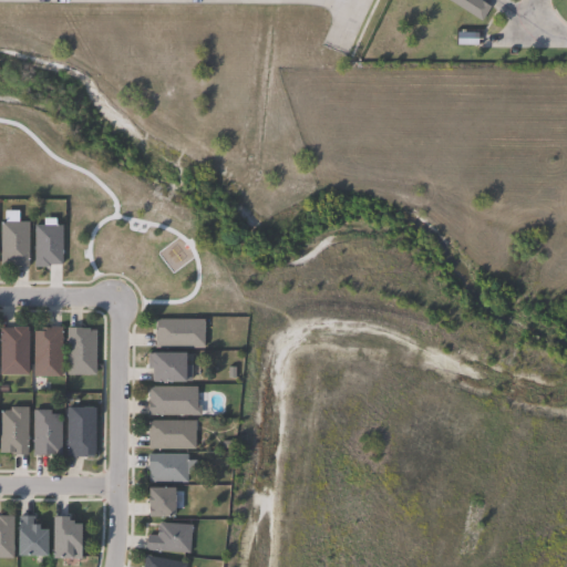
[(478,0),(490,7),(481,21),(449,0),(478,0)]
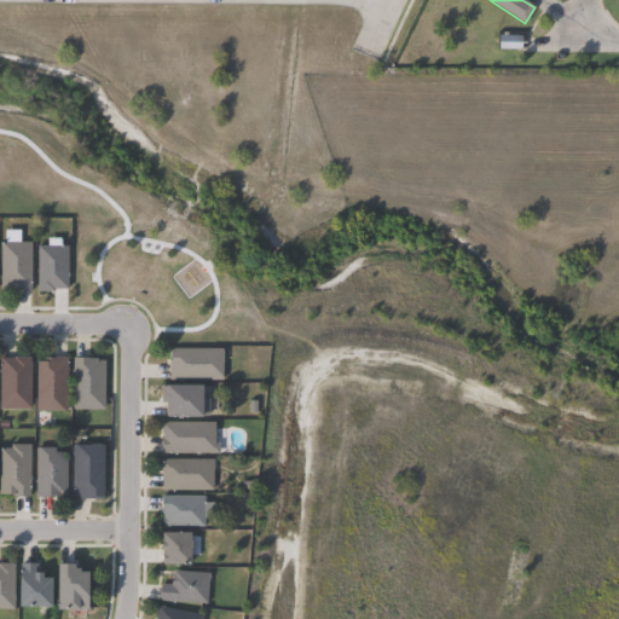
[(525,35),(524,48),(501,48),(501,34),(525,35)]
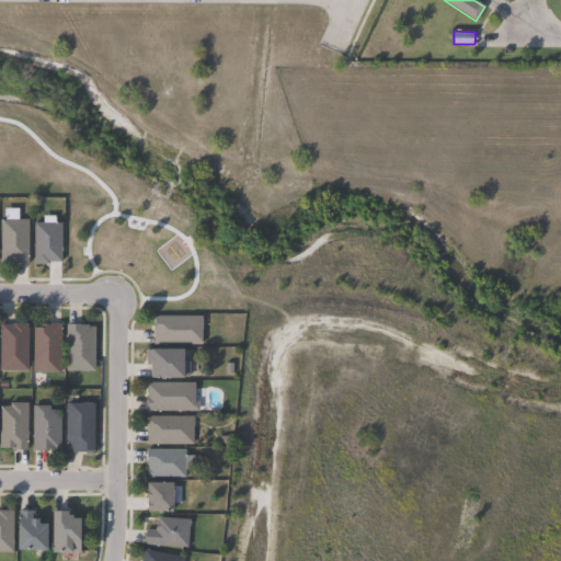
[(18,209),(18,219),(27,219),(27,265),(12,264),(12,262),(0,262),(0,219),(3,219),(3,209),(18,209)]
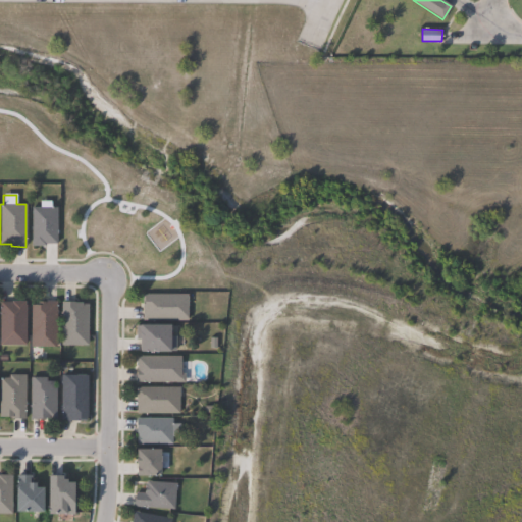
[(51,202),(51,207),(57,207),(56,245),(44,245),(44,247),(31,247),(32,207),(39,208),(39,201),(51,202)]
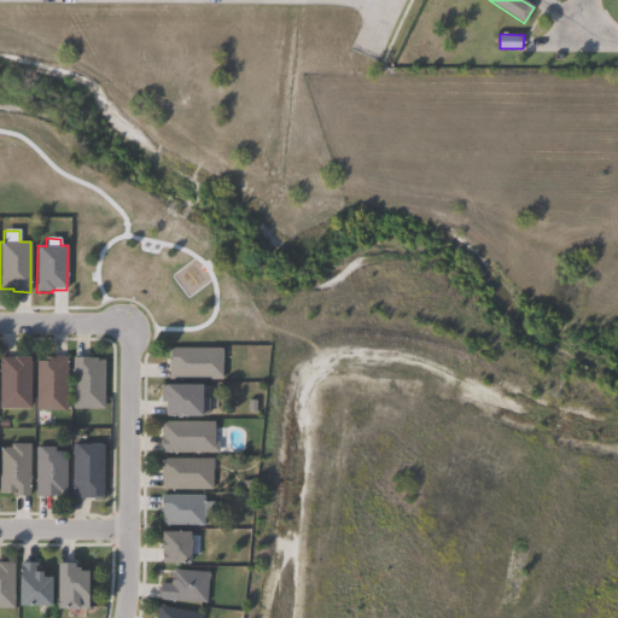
[(222,349),(221,380),(197,380),(197,377),(172,377),(168,372),(168,349),(222,349)]
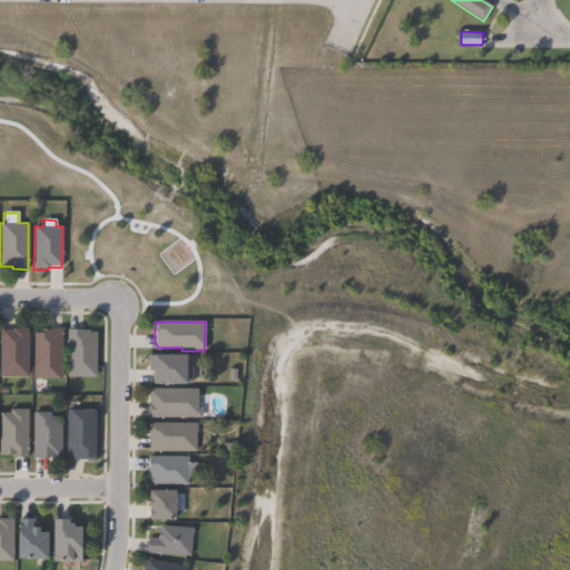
[(27,328),(27,334),(28,334),(27,379),(0,379),(0,330),(11,330),(11,328),(27,328)]
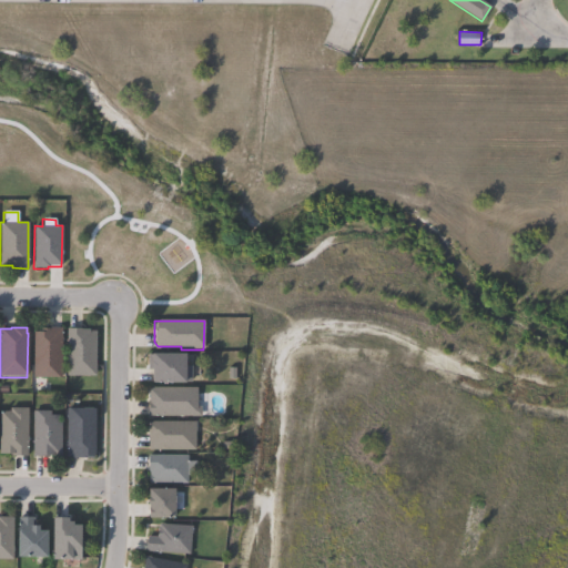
[(60,377),(32,377),(33,332),(40,333),(40,328),(48,328),(61,328),(60,377)]
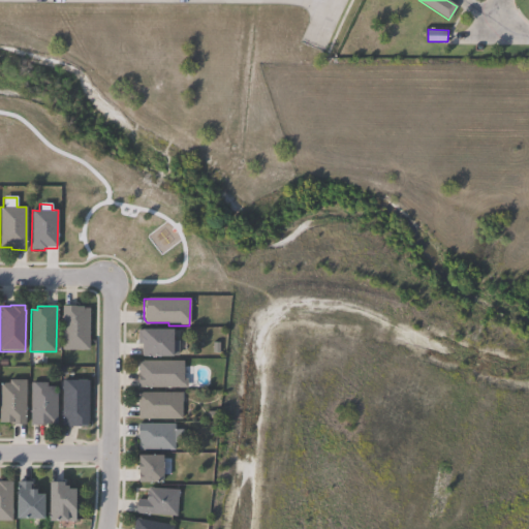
[(74,307),(82,307),(82,309),(88,309),(88,350),(61,350),(61,306),(74,307)]
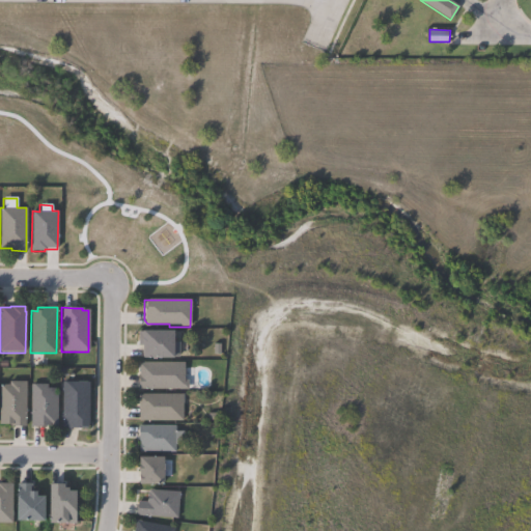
[(172,332),(172,342),(178,342),(178,358),(172,358),(172,359),(142,359),(142,346),(137,346),(137,332),(172,332)]
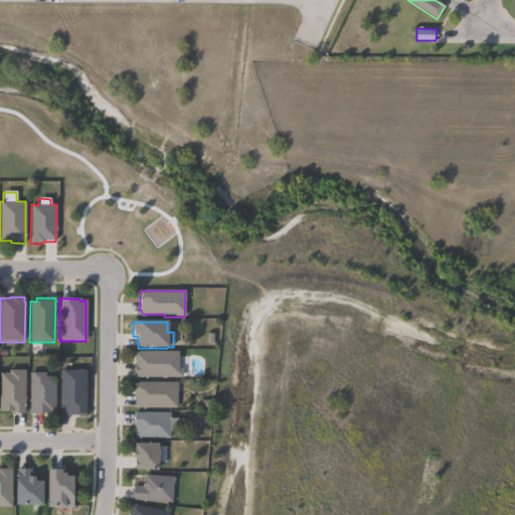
[(178,352),(178,369),(182,369),(182,378),(134,378),(134,353),(138,353),(138,352),(178,352)]
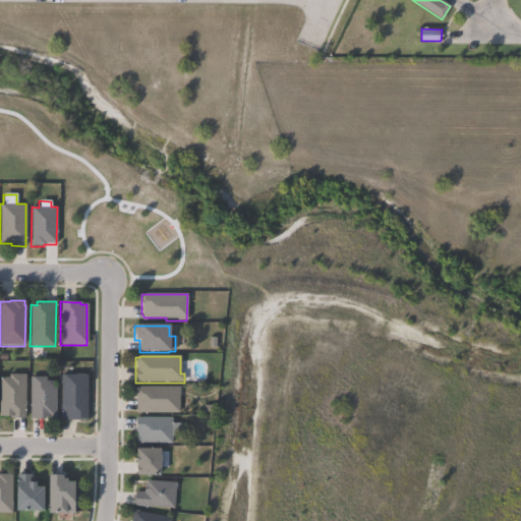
[(25,374),(24,419),(10,419),(10,417),(0,417),(0,379),(8,379),(8,374),(25,374)]
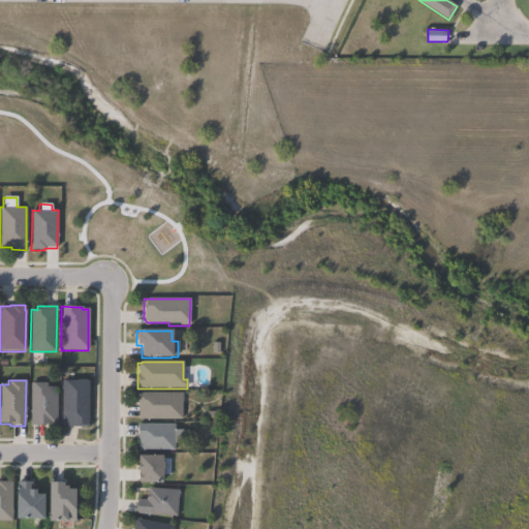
[(86,428),(61,428),(61,381),(88,381),(87,425),(86,425),(86,428)]
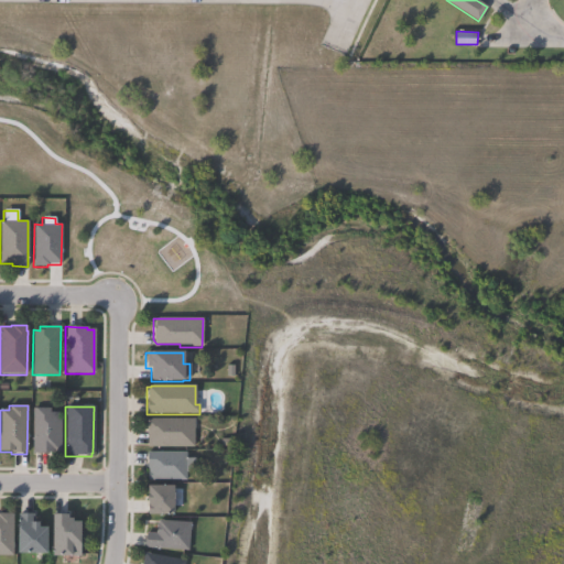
[(60,420),(60,454),(31,453),(32,409),(50,409),(50,413),(57,413),(57,420),(60,420)]
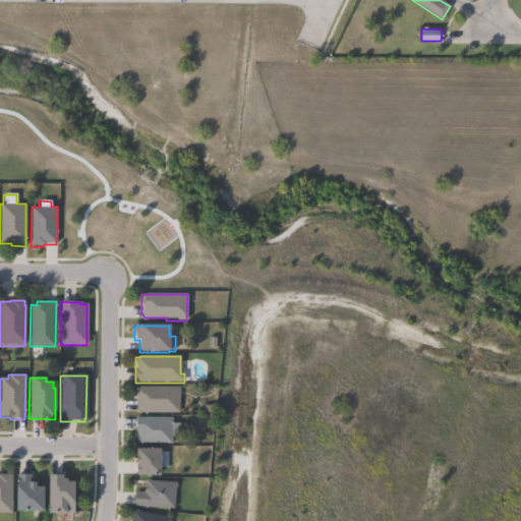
[(179,388),(179,413),(136,412),(136,402),(135,402),(135,388),(138,388),(138,387),(179,388)]
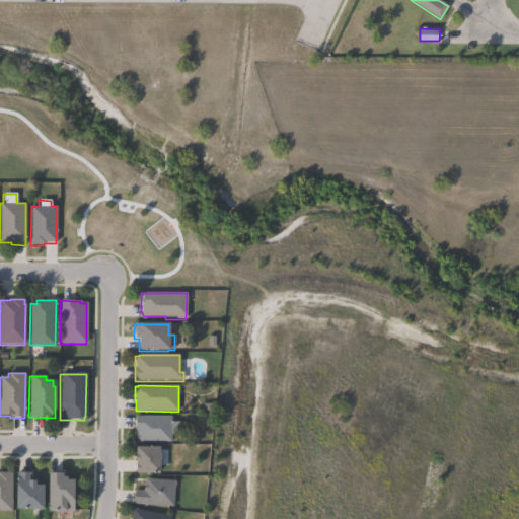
[(170,417),(169,443),(156,443),(156,440),(136,440),(136,430),(135,430),(135,417),(170,417)]
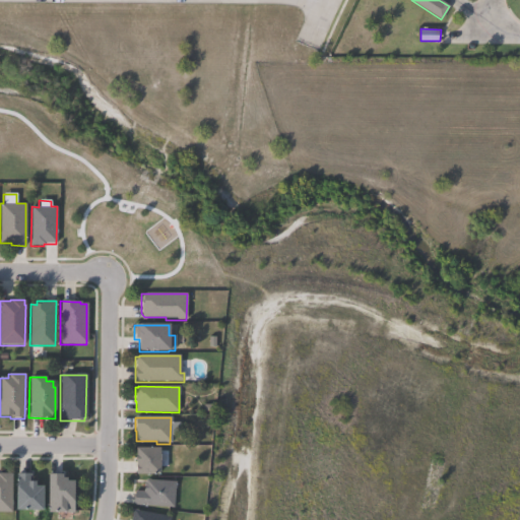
[(158,449),(158,476),(135,475),(135,464),(134,464),(134,457),(134,449),(158,449)]
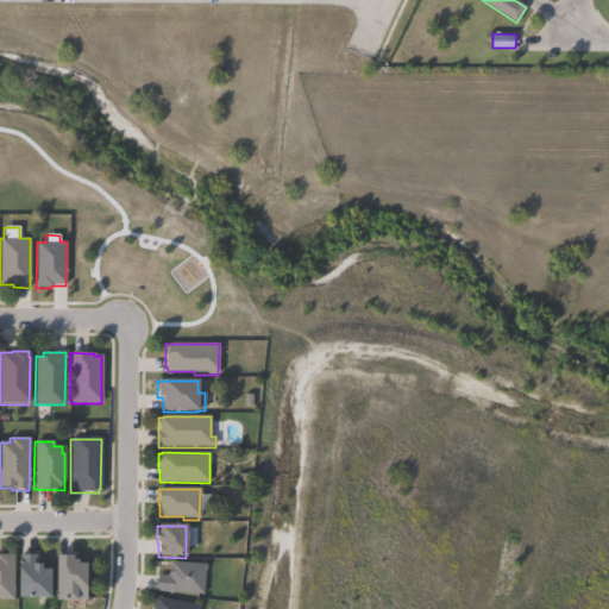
[(14,600),(0,600),(0,556),(16,556),(14,600)]
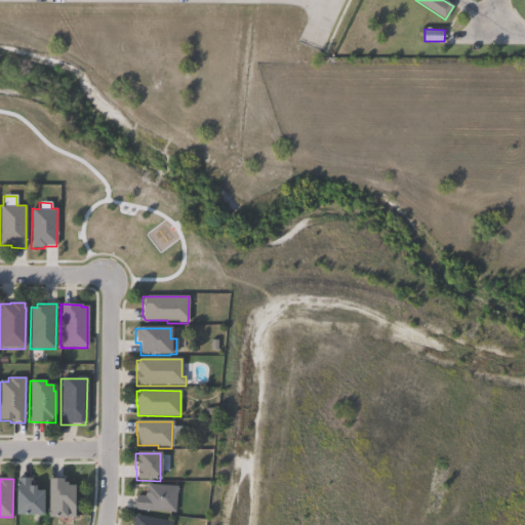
[(29,479),(29,487),(35,487),(35,492),(41,492),(41,516),(15,516),(15,479),(29,479)]
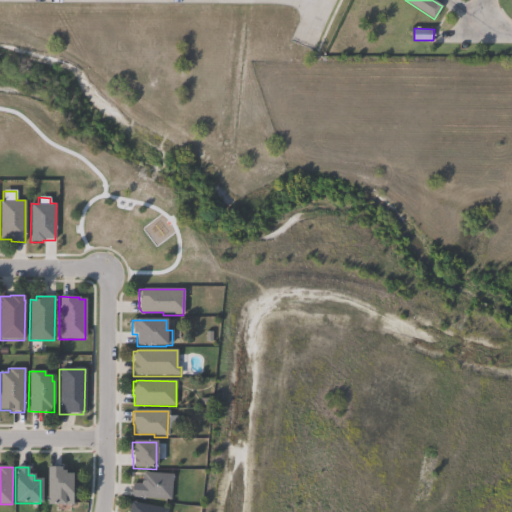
[(60,468),(60,472),(64,472),(64,474),(72,474),(71,505),(45,505),(46,468),(60,468)]
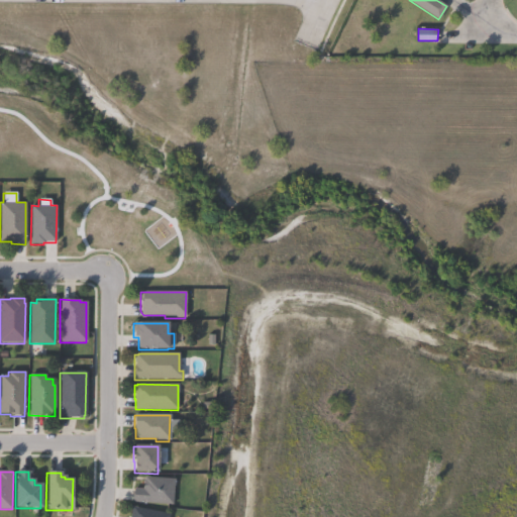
[(175,480),(172,505),(132,502),(133,489),(141,490),(142,481),(143,481),(144,477),(175,480)]
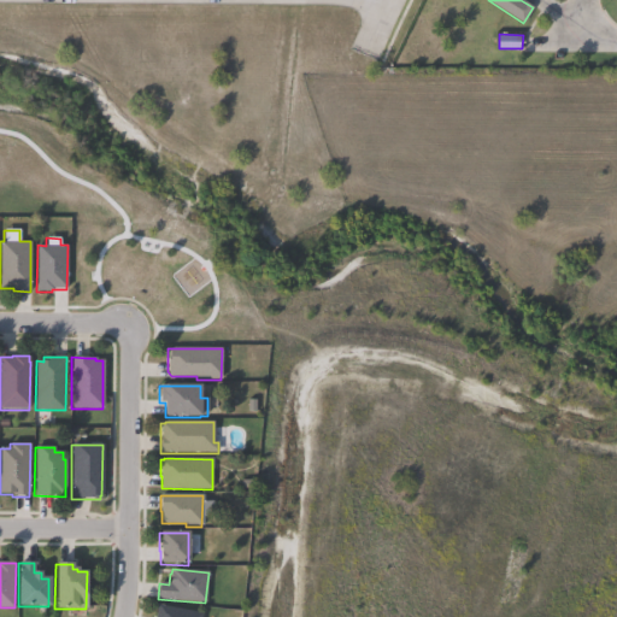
[(203,613),(201,616),(154,616),(158,605),(203,613)]
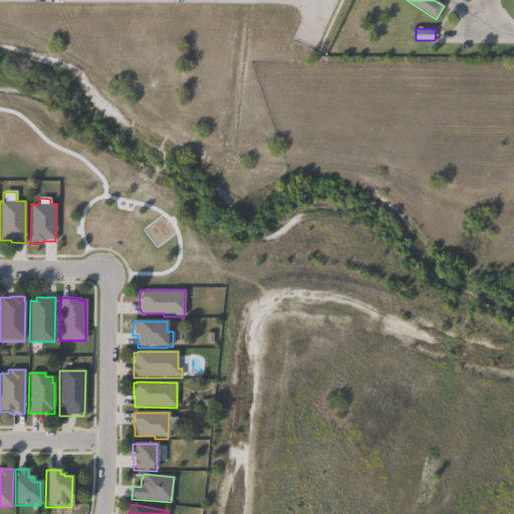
All buildings are outlined.
